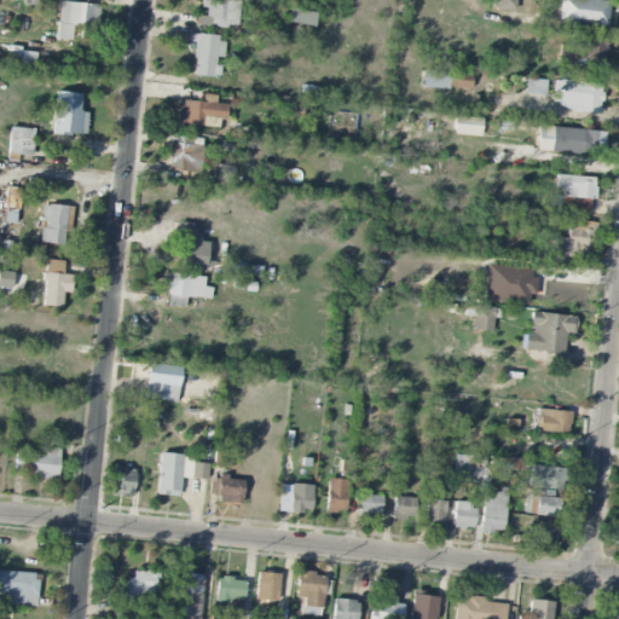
[(237,29),(238,0),(202,0),(202,9),(208,9),(207,27),(237,29)]
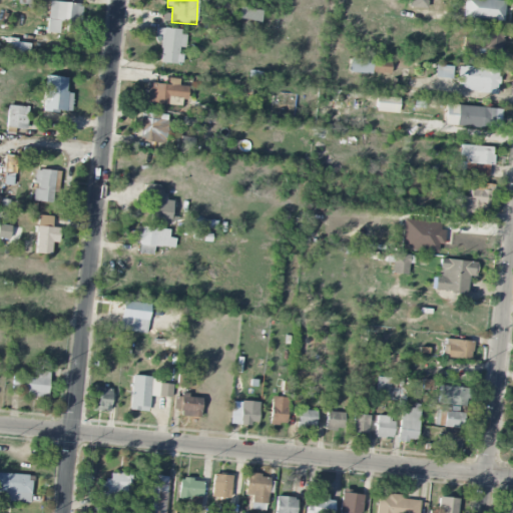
[(427,0),(408,0),(407,6),(426,9),(427,0)]
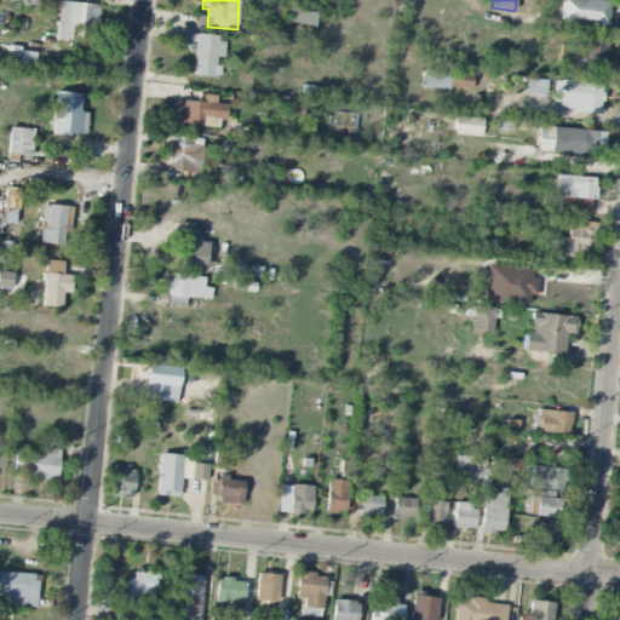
[(608,24),(608,0),(560,0),(560,23),(608,24)]
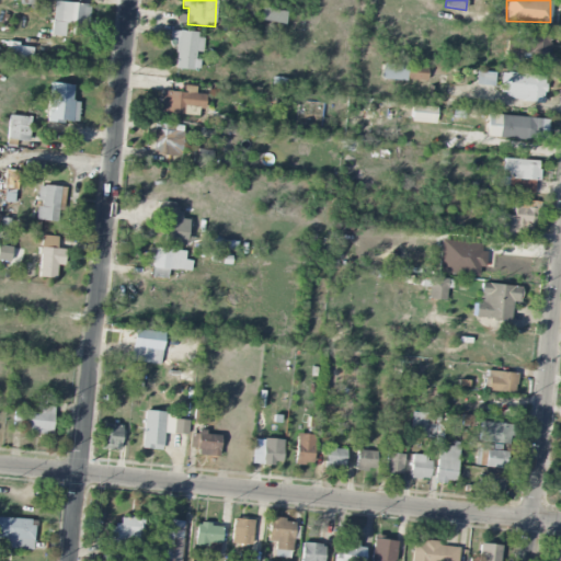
[(89,4),(54,1),(50,35),(63,36),(65,24),(75,25),(75,29),(86,31),(89,4)]
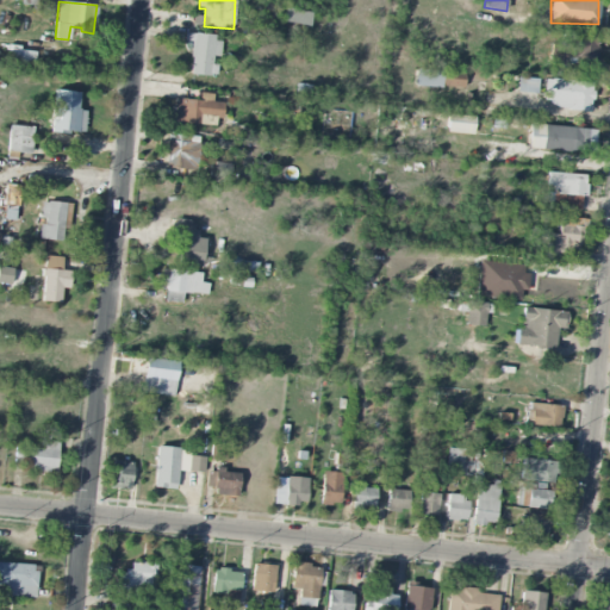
[(309,26),(311,13),(285,7),(282,22),(309,26)]
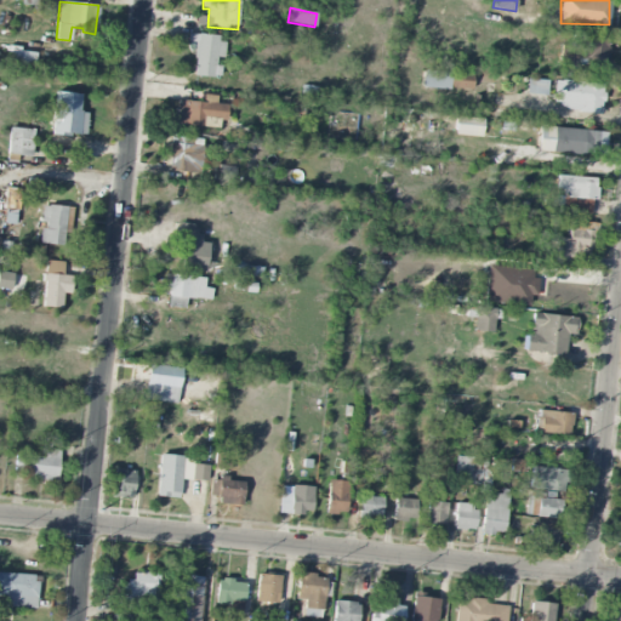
[(226,43),(217,41),(217,35),(198,34),(193,75),(217,78),(220,57),(223,58),(226,43)]
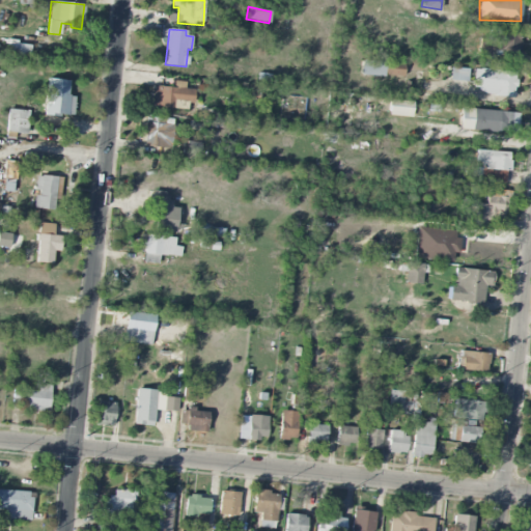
[(521,33),(491,29),(490,39),(480,37),(478,52),(518,57),(521,33)]
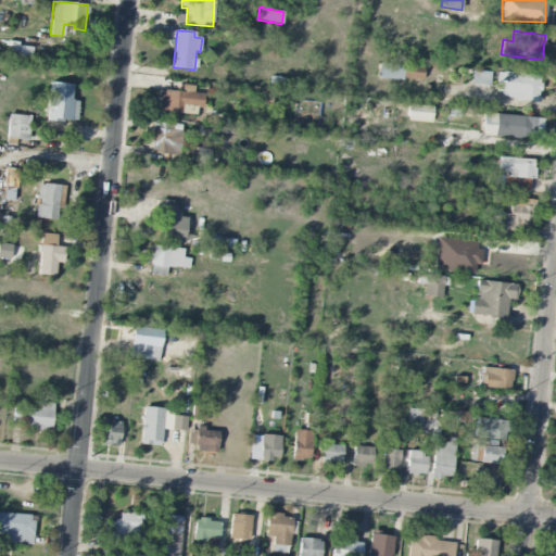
[(29,62),(33,48),(10,45),(8,58),(29,62)]
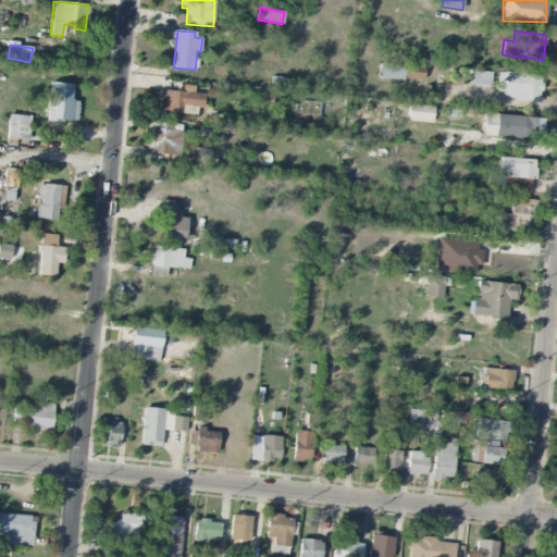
[(423,81),(423,65),(379,64),(379,79),(423,81)]
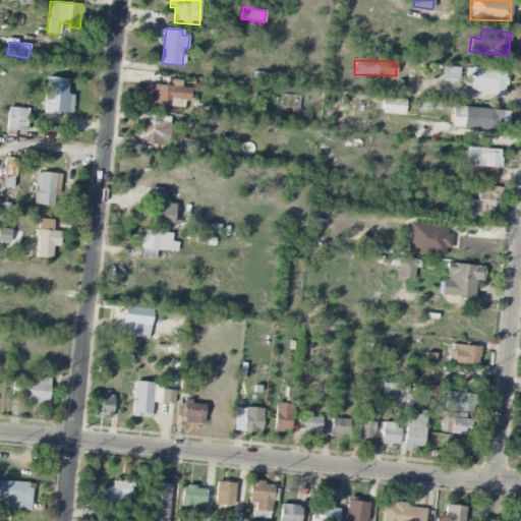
[(460,68),(443,66),(441,77),(458,80),(460,68)]
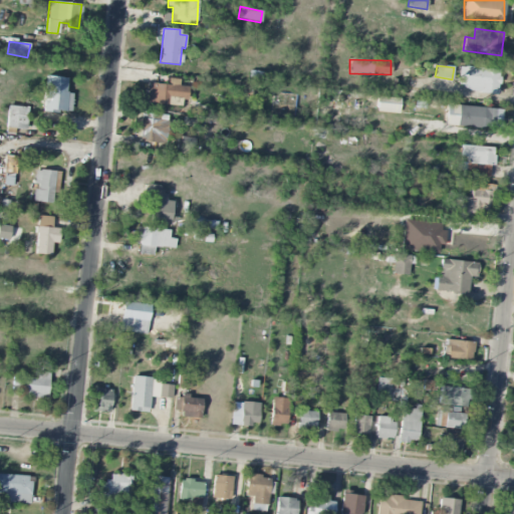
[(479,92),(497,94),(499,69),(460,66),(458,85),(479,87),(479,92)]
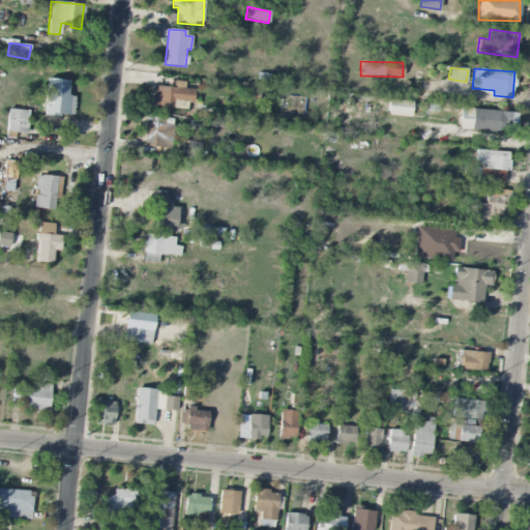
[(74,116),(75,96),(68,95),(68,80),(47,80),(45,115),(74,116)]
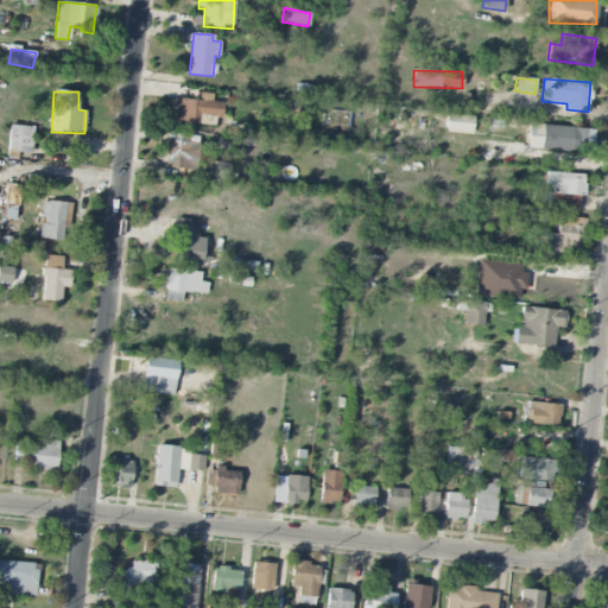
[(198,99),(176,99),(175,124),(198,125),(198,115),(222,116),(223,102),(213,102),(213,94),(198,93),(198,99)]
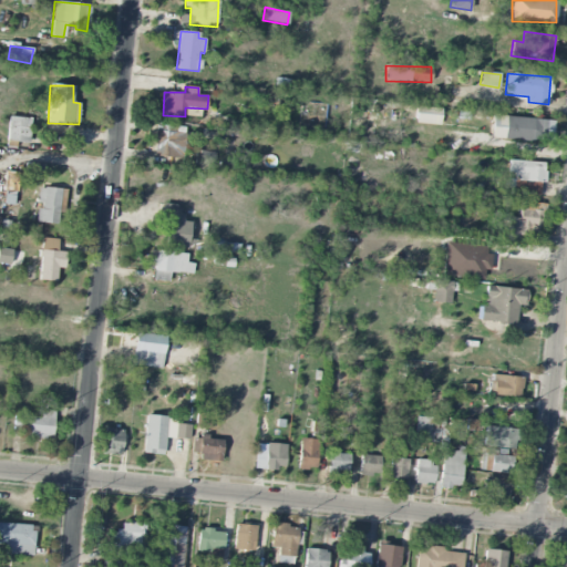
[(441,109),(416,106),(415,123),(440,125),(441,109)]
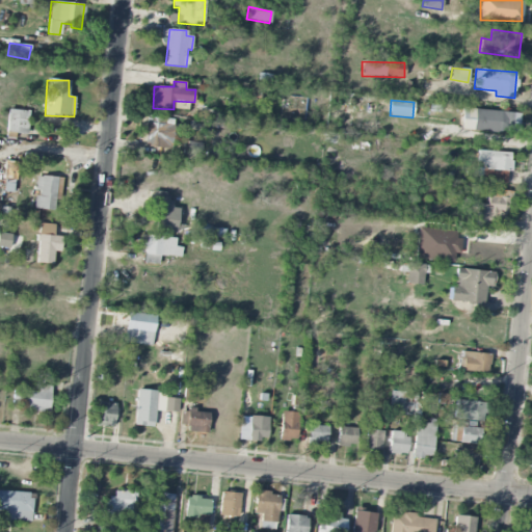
[(517,133),(519,112),(460,109),(459,130),(517,133)]
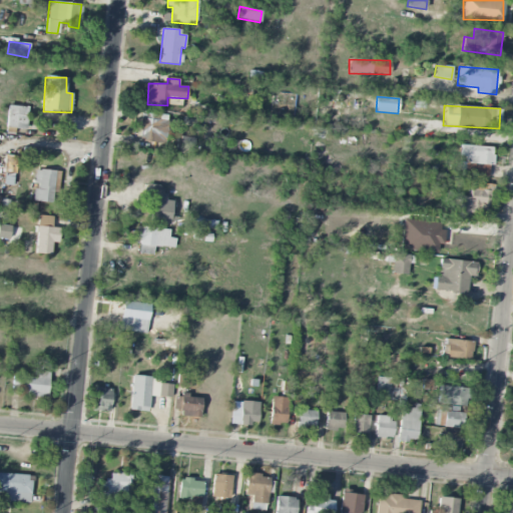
[(7,128),(27,128),(27,106),(8,106),(7,128)]
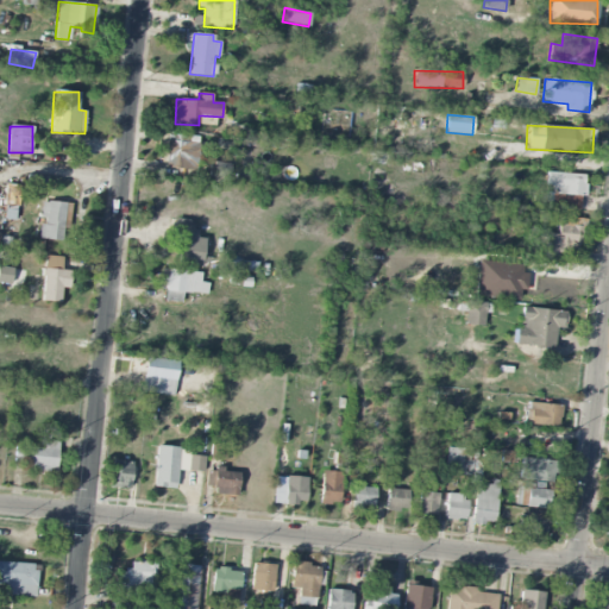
[(198,169),(199,136),(167,135),(165,168),(198,169)]
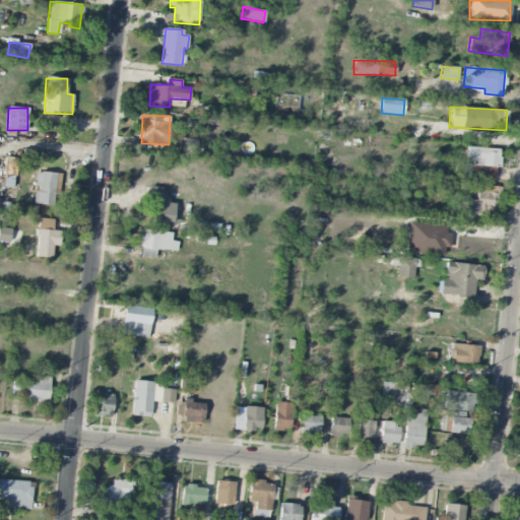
[(500,149),(465,147),(465,158),(469,158),(468,178),(495,179),(495,168),(499,169),(500,149)]
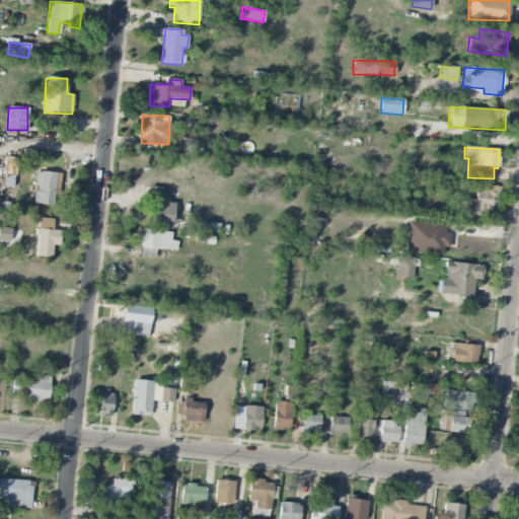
[(39,150),(22,149),(22,157),(38,158),(39,150)]
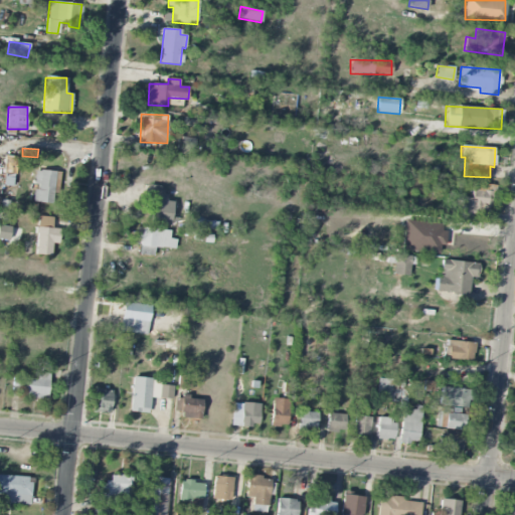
[(16,156),(4,155),(4,173),(15,174),(16,156)]
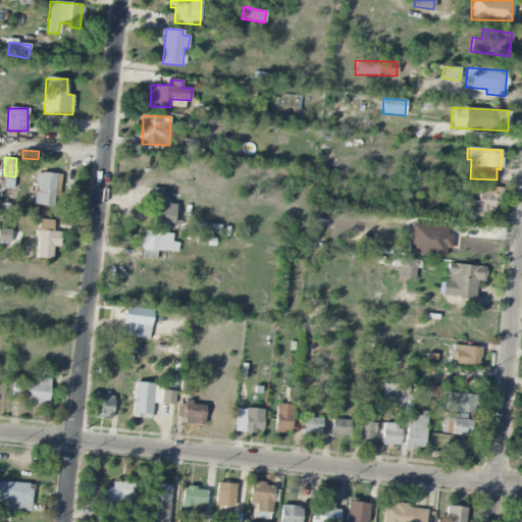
[(53,207),(54,194),(59,195),(61,174),(37,172),(36,187),(34,205),(53,207)]
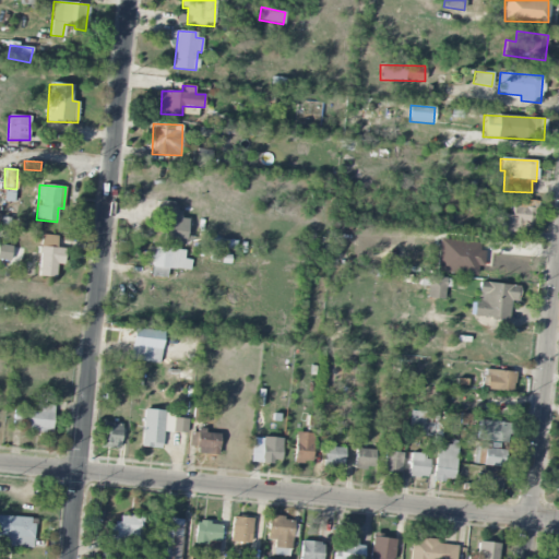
[(499,214),(498,237),(531,239),(533,207),(518,206),(518,199),(512,199),(511,215),(499,214)]
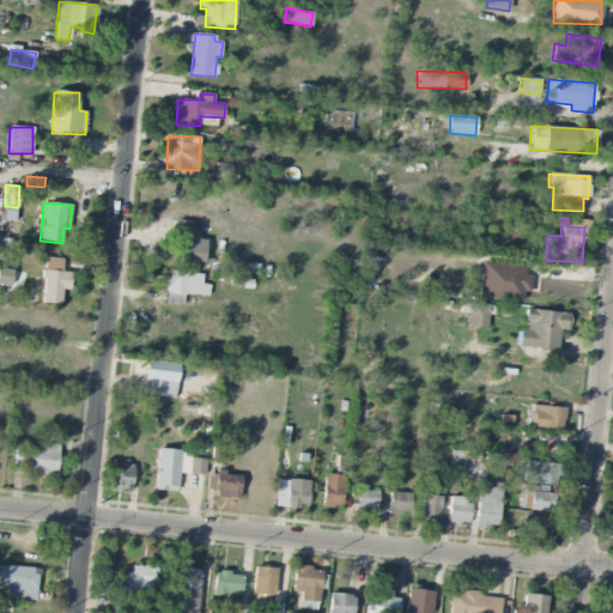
[(206,240),(198,240),(198,232),(177,231),(176,263),(195,265),(196,246),(205,247),(206,240)]
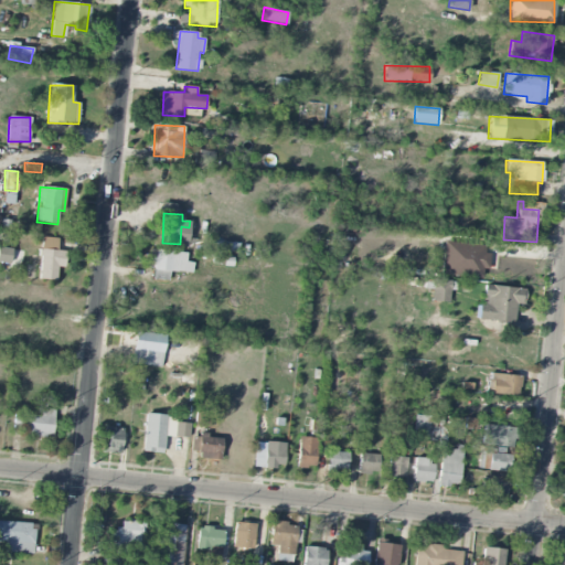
[(57,238),(41,237),(39,279),(56,280),(56,267),(64,267),(65,251),(57,251),(57,238)]
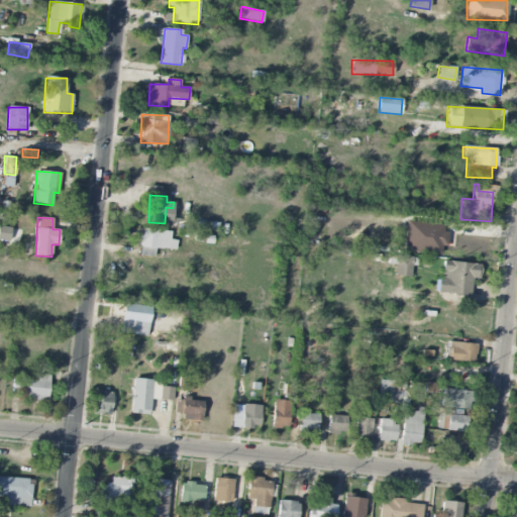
[(445,224),(406,222),(404,251),(440,253),(440,246),(444,246),(445,224)]
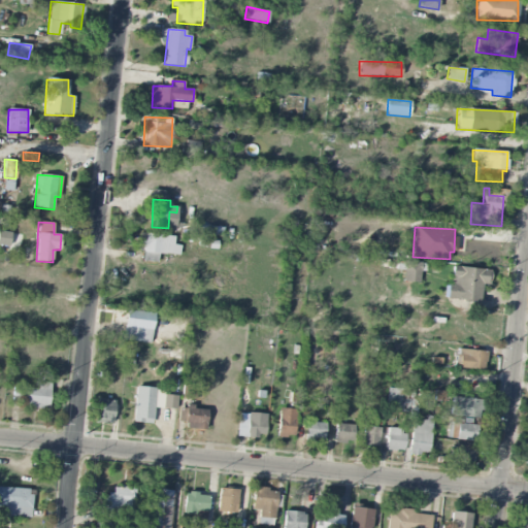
[(0,244),(10,245),(11,232),(0,231),(0,244)]
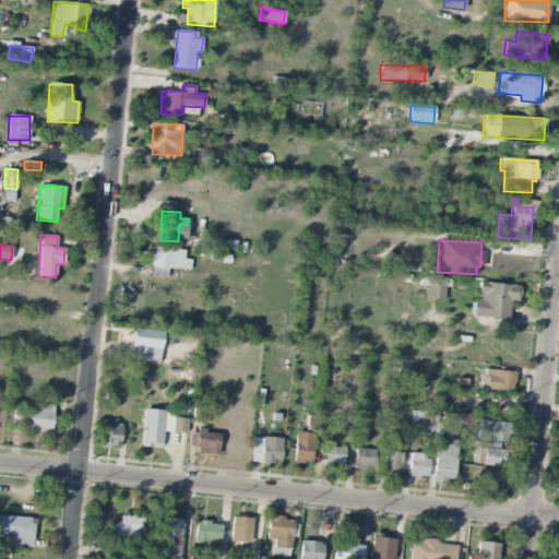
[(166,269),(190,270),(190,260),(183,260),(185,249),(152,248),(150,276),(166,277),(166,269)]
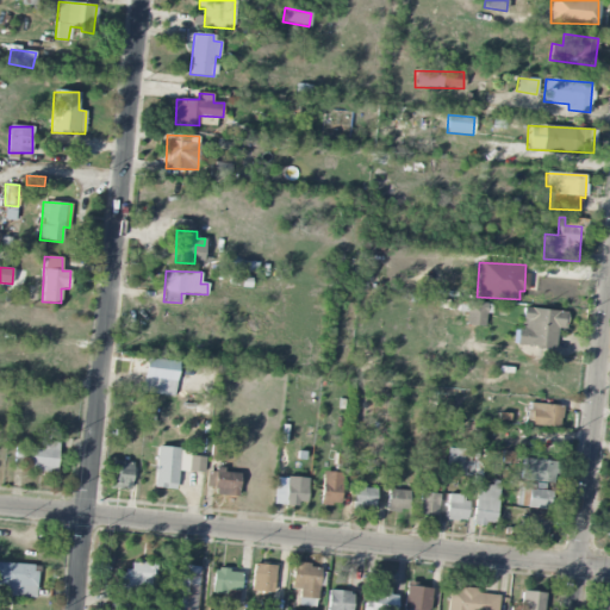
[(464,325),(485,327),(486,303),(465,302),(464,325)]
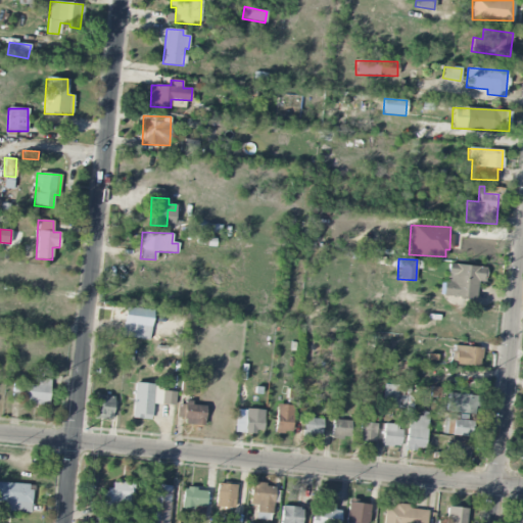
[(443,296),(476,299),(477,282),(484,282),(485,268),(446,264),(443,296)]
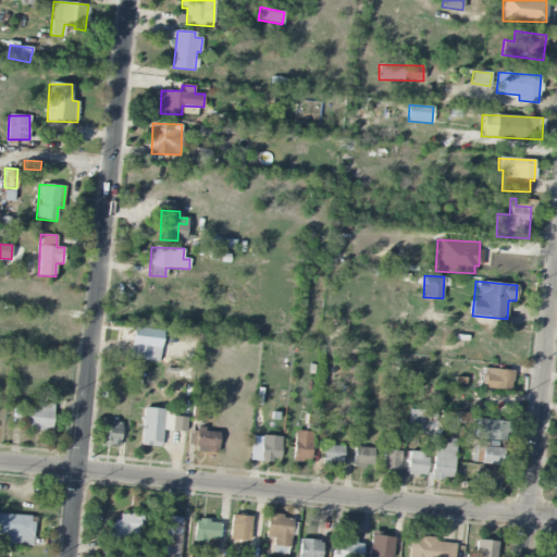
[(160,360),(161,331),(132,330),(131,359),(160,360)]
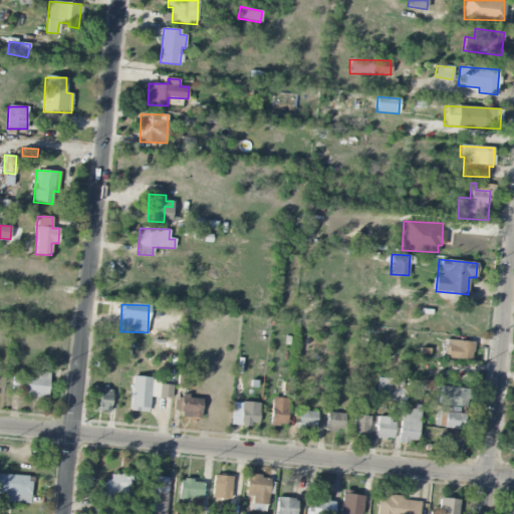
[(473,341),(446,340),(446,358),(473,359),(473,341)]
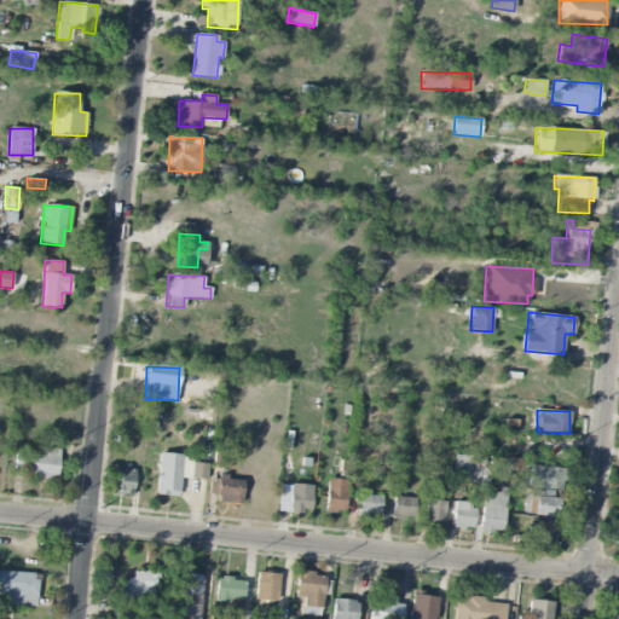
[(59,444),(44,443),(42,455),(16,453),(15,470),(25,472),(25,479),(57,480),(59,444)]
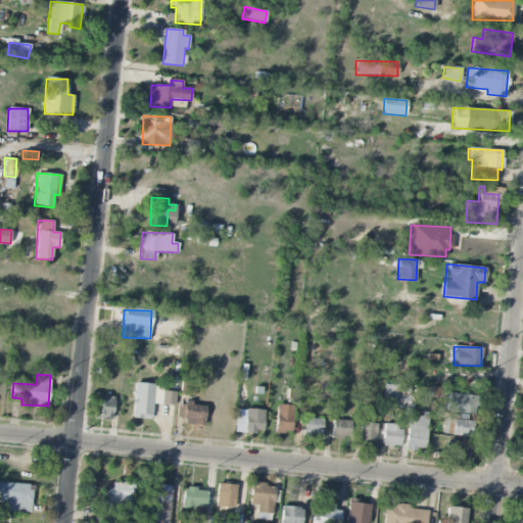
[(151,420),(151,403),(175,406),(176,392),(162,391),(162,385),(134,384),(132,419),(151,420)]
